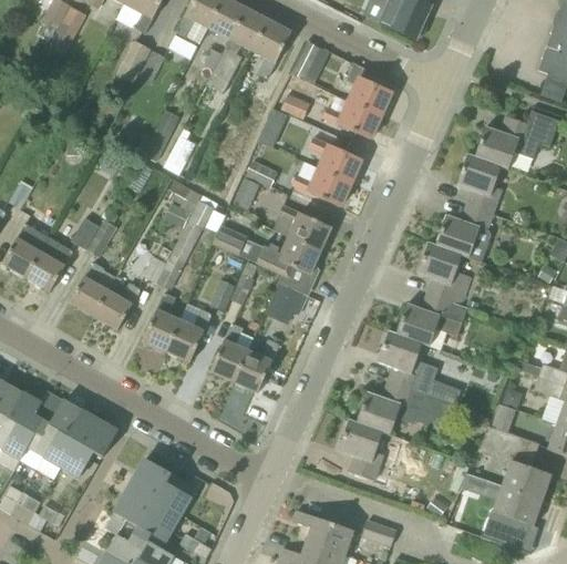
[(58,29),(69,7),(70,4),(61,0),(51,0),(41,20),(58,29)]
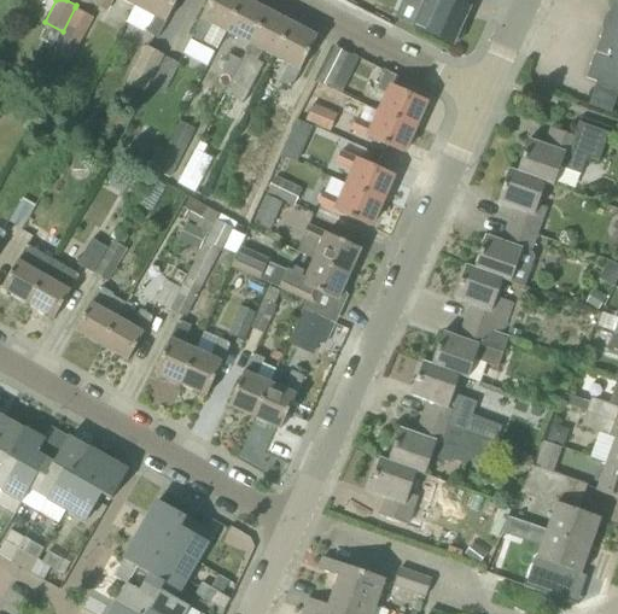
[(112,1),(132,11),(136,0),(95,0),(94,3),(108,10),(112,1)]
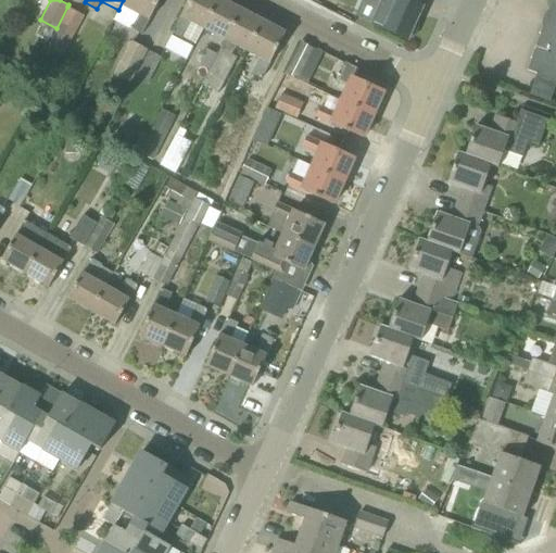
[(123,0),(118,10),(135,19),(130,26),(140,33),(158,0),(123,0)]
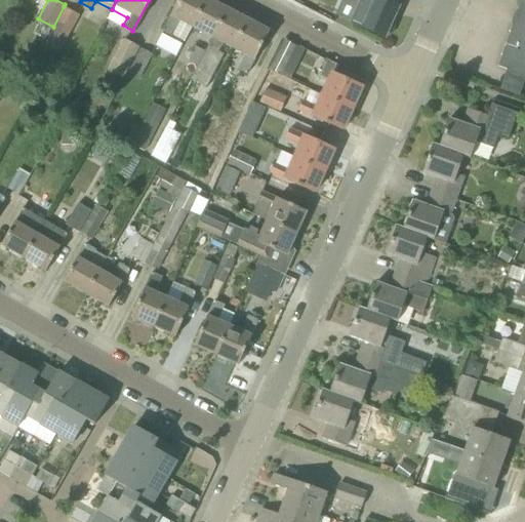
[(185,39),(192,25),(204,0),(177,0),(163,29),(185,39)]
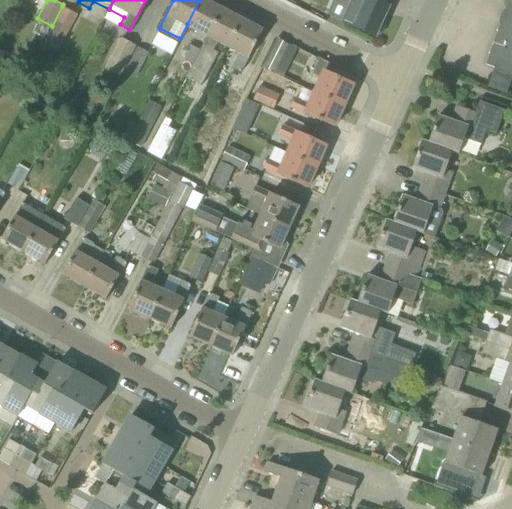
[(208,34),(222,6),(209,0),(199,0),(187,24),(207,34),(208,34)]
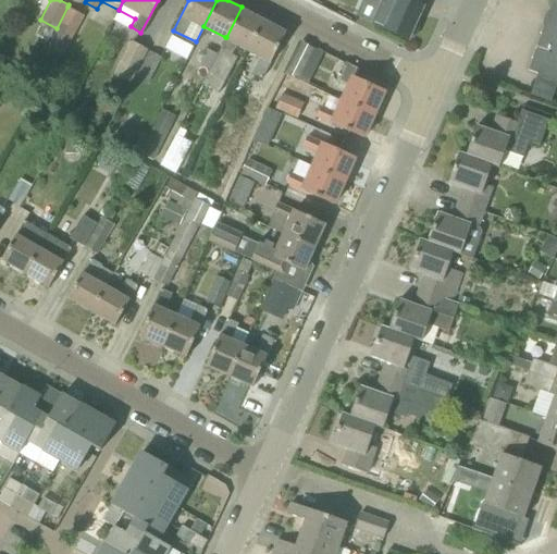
[(382,0),(373,21),(385,26),(384,26),(408,37),(408,36),(410,37),(413,36),(418,26),(417,22),(415,22),(422,4),(412,0),(382,0)]
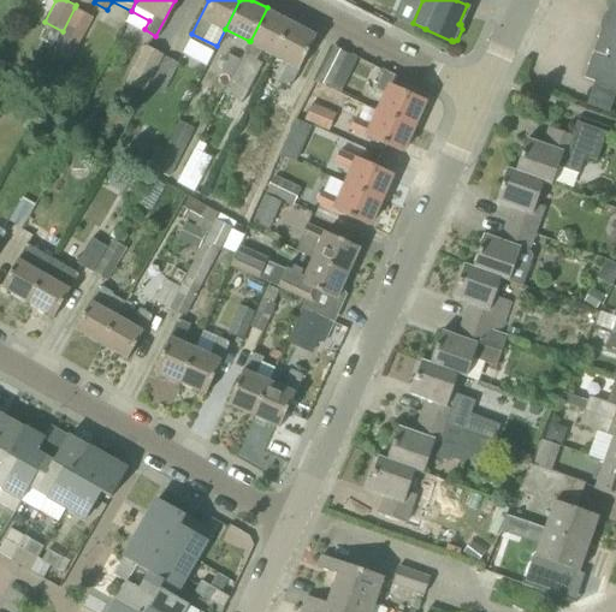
[(610,0),(608,7),(615,25),(615,34),(612,36),(611,33),(600,28),(584,76),(594,79),(599,83),(611,87),(615,85),(615,0),(610,0)]
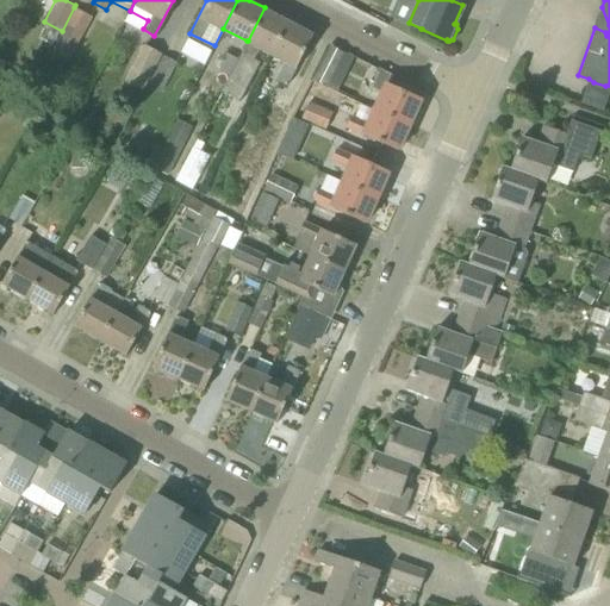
[(92,16),(74,7),(62,31),(51,50),(68,60),(92,16)]
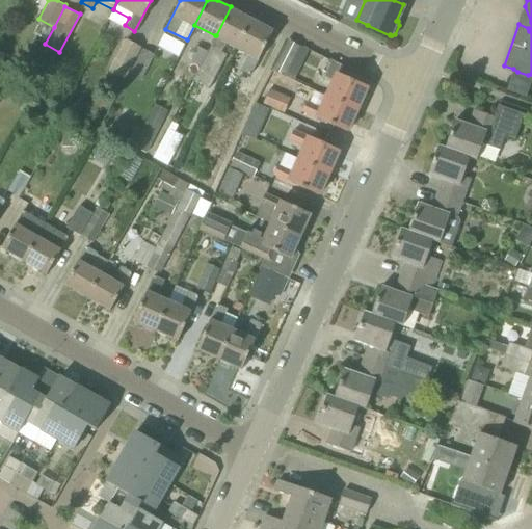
[(227,41),(237,47),(251,18),(231,6),(216,35),(215,35),(207,50),(200,64),(192,79),(209,87),(227,53),(221,51),(227,41)]
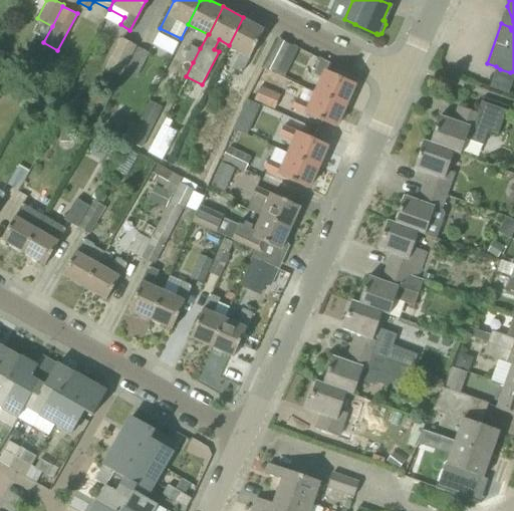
[(243,17),(229,45),(241,51),(234,66),(242,70),(264,28),(243,17)]
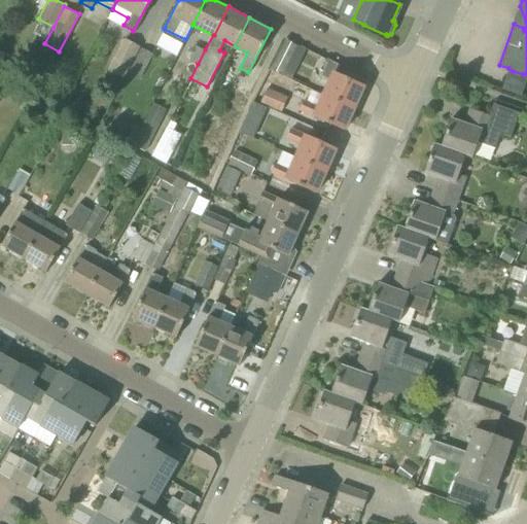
[(162,30),(155,42),(176,51),(181,39),(162,30)]
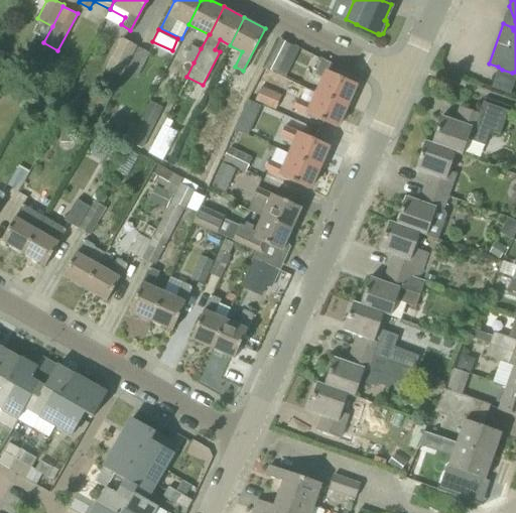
[(124,71),(136,44),(121,36),(105,67),(121,75),(124,71)]
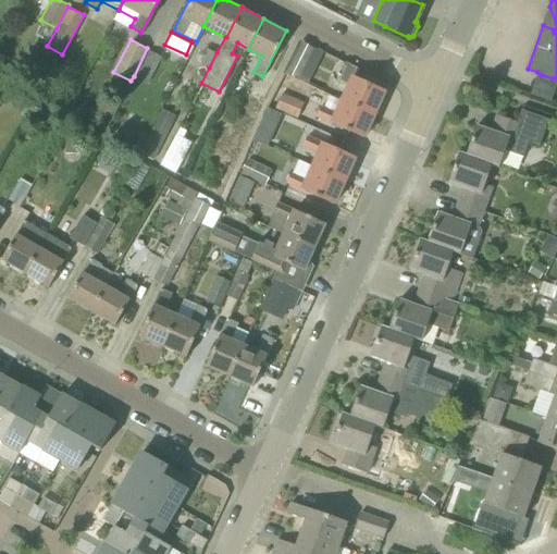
[(313,47),(299,40),(284,71),(298,78),(313,47)]
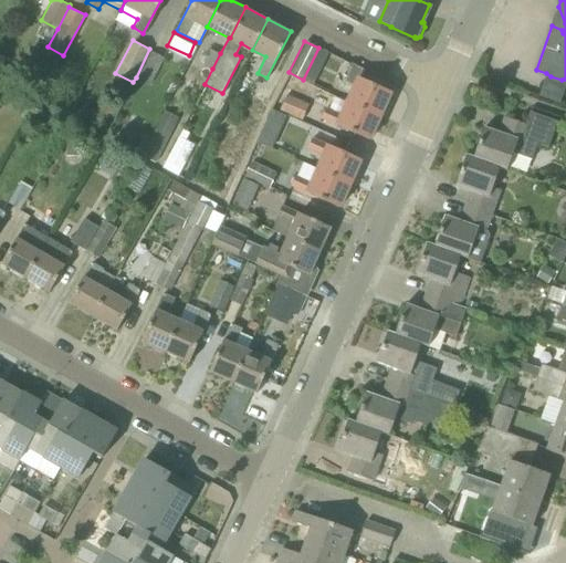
[(212,69),(220,53),(210,48),(201,63),(212,69)]
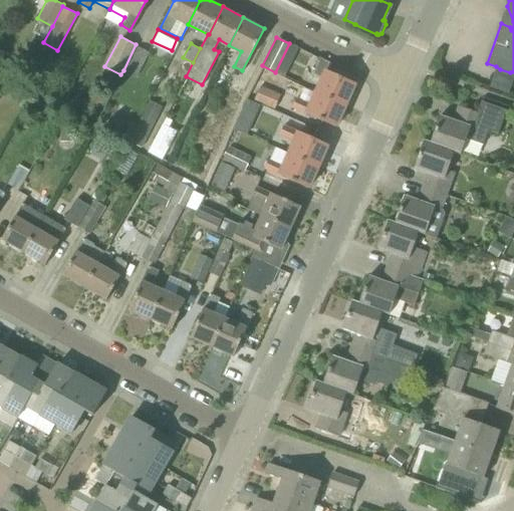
[(136,44),(123,70),(136,76),(150,51),(136,44)]
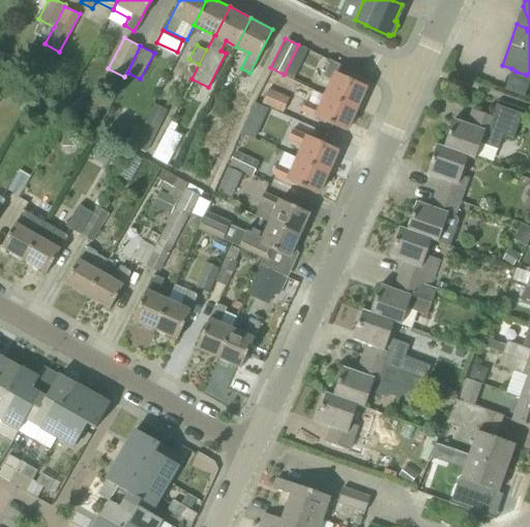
[(330,58),(323,75),(333,79),(327,93),(356,107),(365,85),(336,71),(340,63),(333,60),(330,58)]
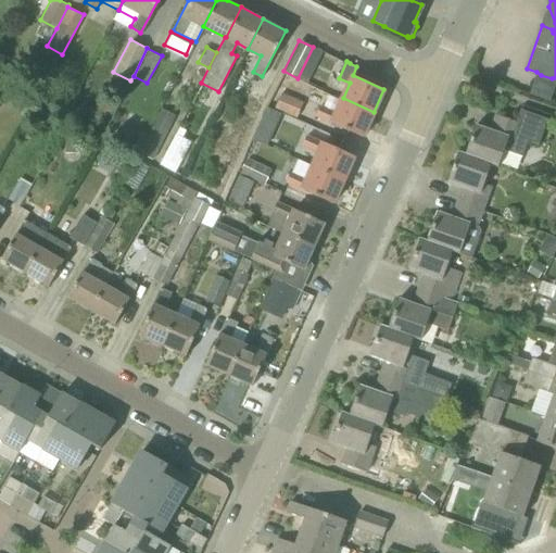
[(281,112),(295,118),(303,101),(280,91),(273,109),(281,112)]
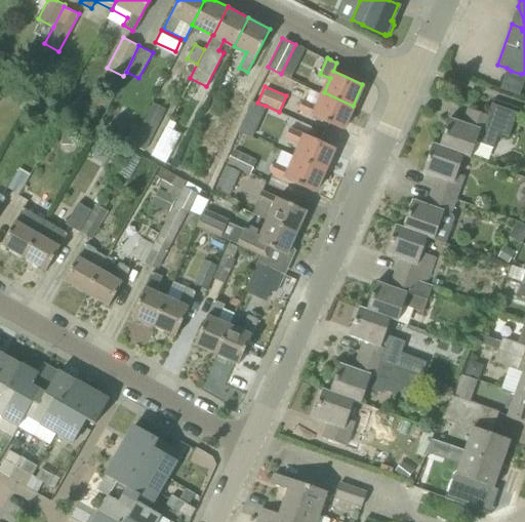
[(31,96),(26,90),(19,95),(19,98),(22,101),(25,102),(31,96)]
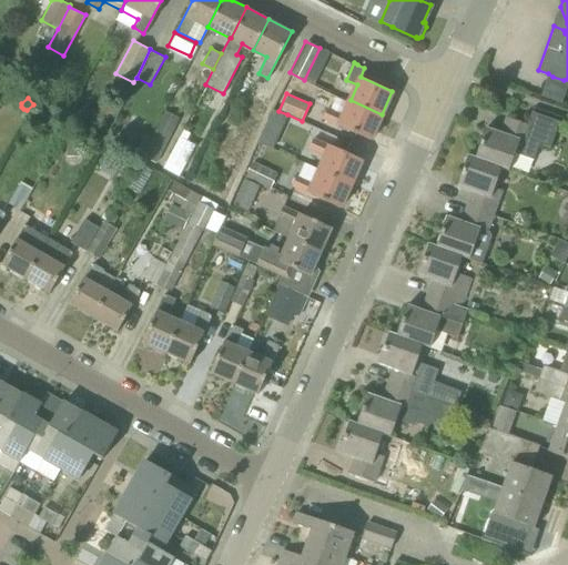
[(371,139),(382,114),(351,100),(343,114),(327,107),(323,117),(371,139)]
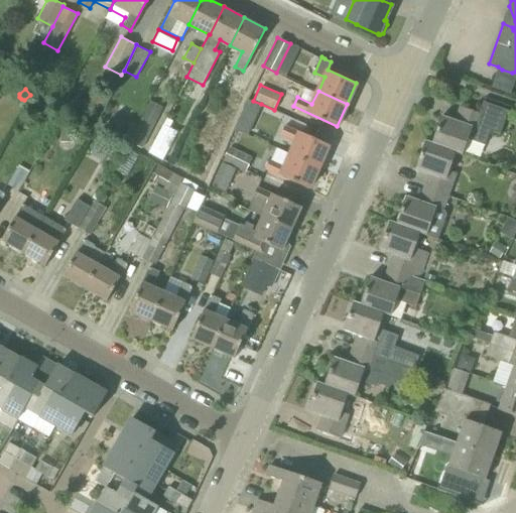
[(142,144),(162,105),(149,98),(129,137),(142,144)]
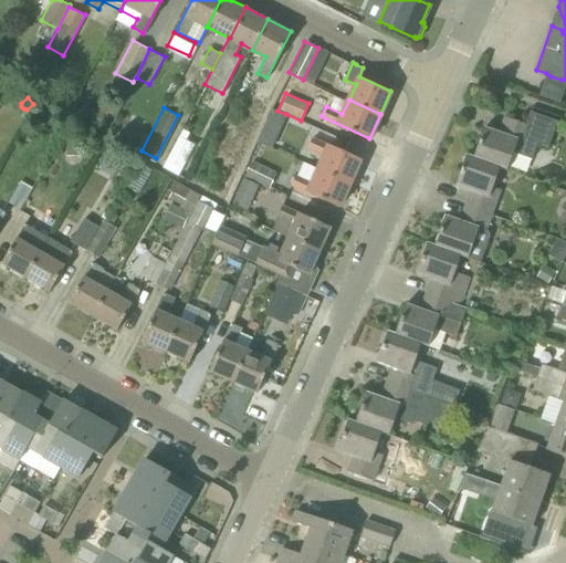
[(286,114),(278,111),(272,108),(266,121),(281,127),(286,114)]
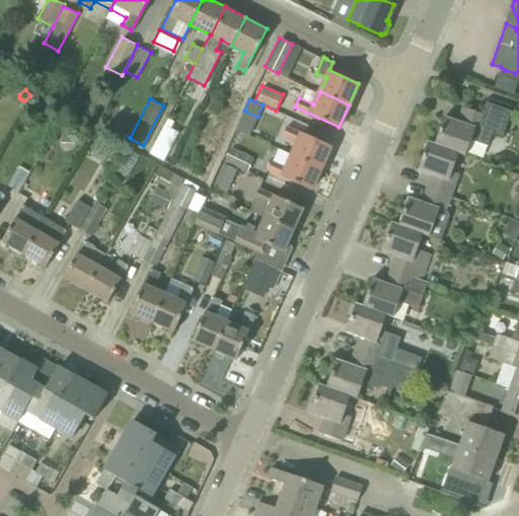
[(444,115),(435,142),(434,143),(457,150),(465,153),(470,139),(488,145),(493,130),(503,134),(511,109),(487,100),(483,113),(462,105),(457,120),(444,115)]
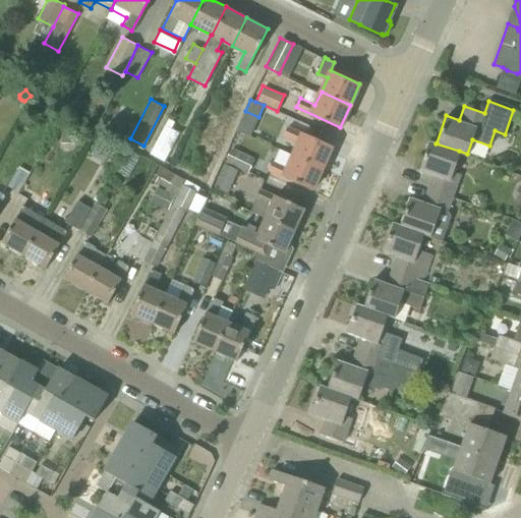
[(165,124),(150,152),(164,160),(179,132),(165,124)]
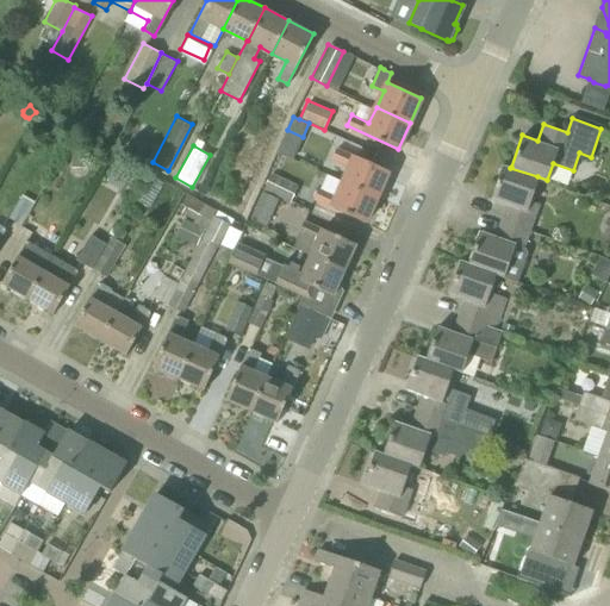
[(342,180),(377,195),(388,170),(336,147),(331,157),(349,166),(342,180)]
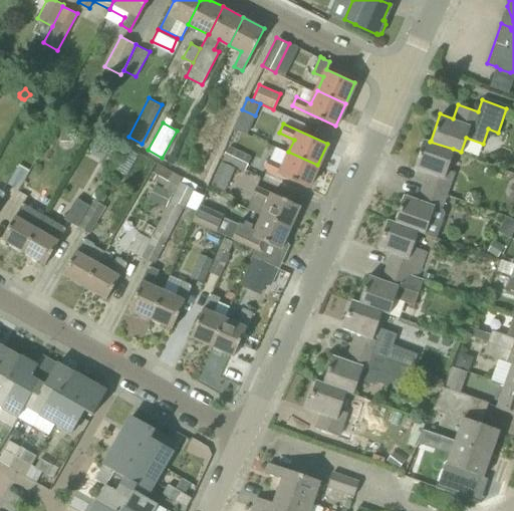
[(427,172),(422,186),(447,194),(455,171),(447,168),(453,149),(430,142),(431,141),(424,139),(414,167),(427,172)]
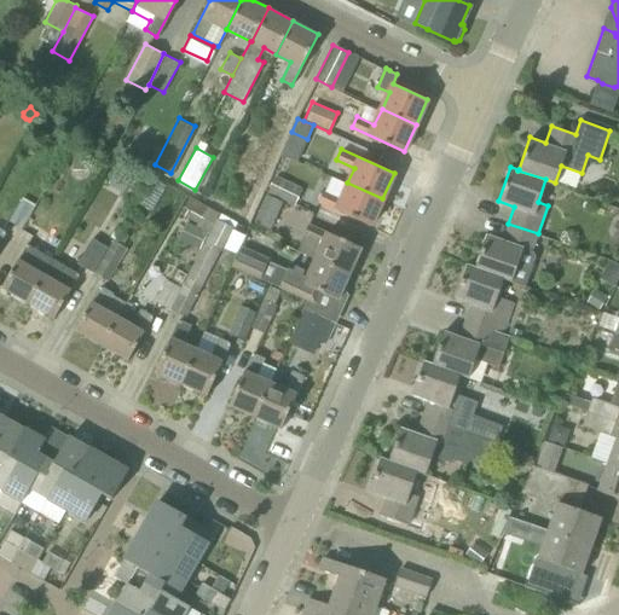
[(267,191),(295,204),(302,187),(276,174),(267,191)]
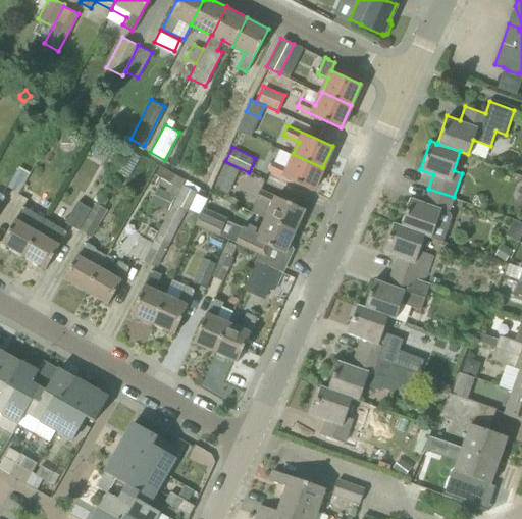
[(313,190),(322,167),(293,154),(288,166),(272,160),(268,170),(313,190)]
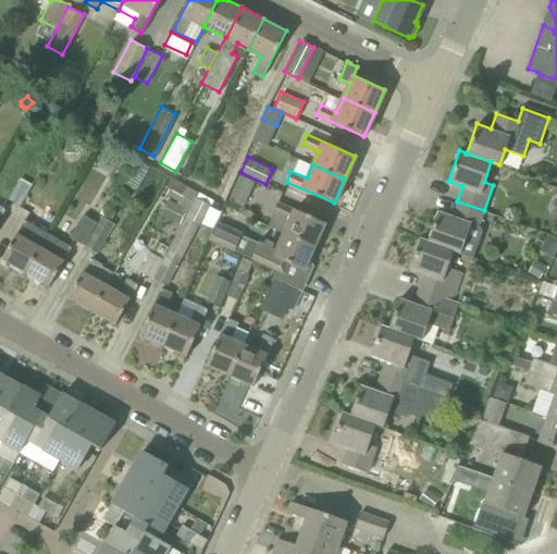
[(246,198),(255,181),(239,173),(232,191),(231,192),(246,198)]
